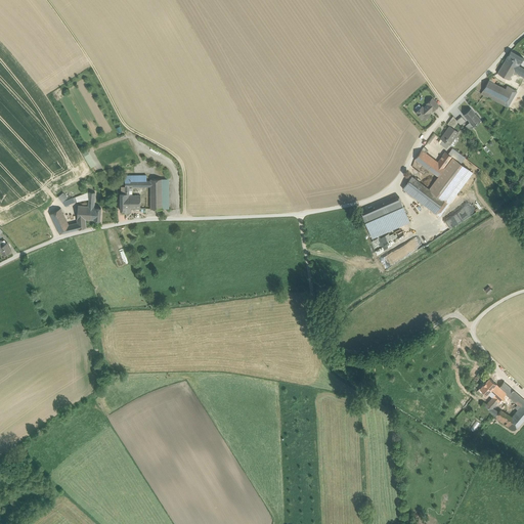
[(508,55),(519,62),(520,63),(523,57),(511,50),(508,55)]
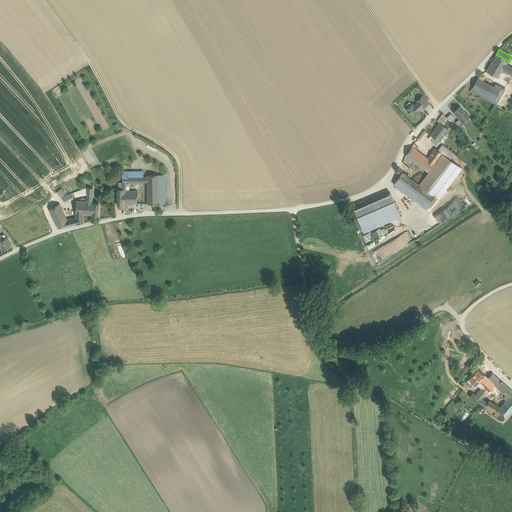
[(507,61),(496,54),(489,65),(500,71),(502,69),(505,63),(507,61)]
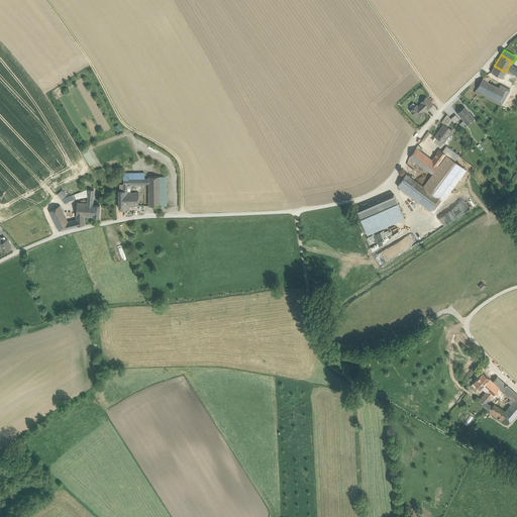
[(516,68),(510,64),(507,70),(516,75),(516,68)]
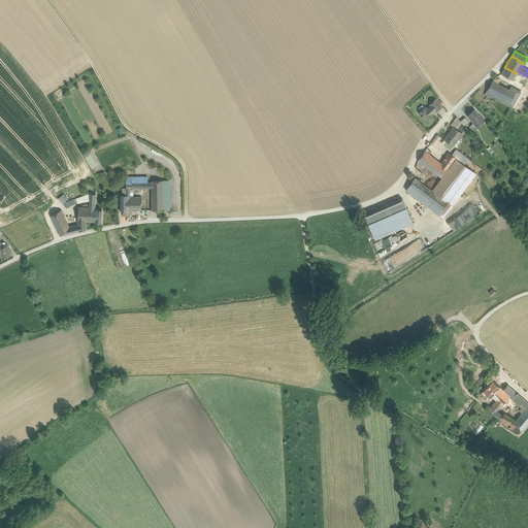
[(516,73),(504,67),(501,73),(513,79),(516,73)]
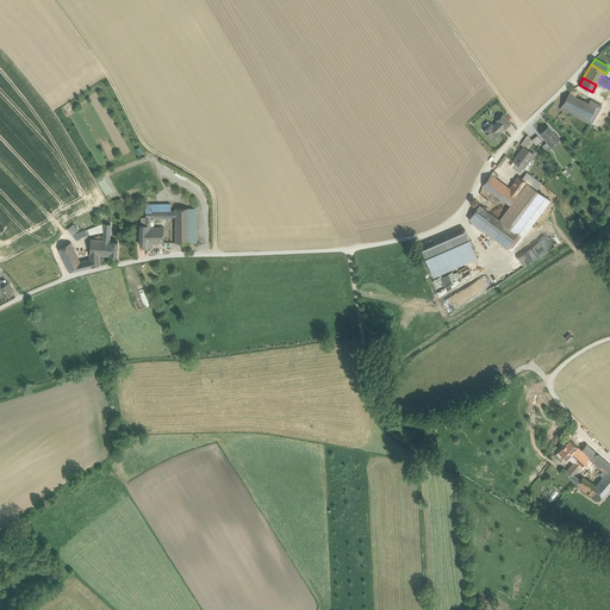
[(574,97),(568,94),(562,105),(589,117),(590,118),(593,110),(596,106),(589,103),(574,97)]
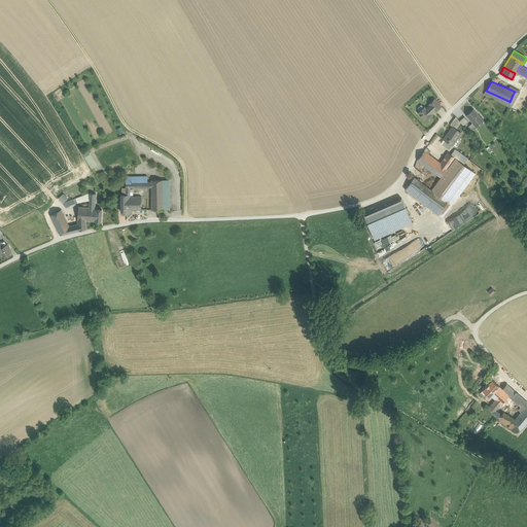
[(506,106),(508,101),(486,91),(484,95),(506,106)]
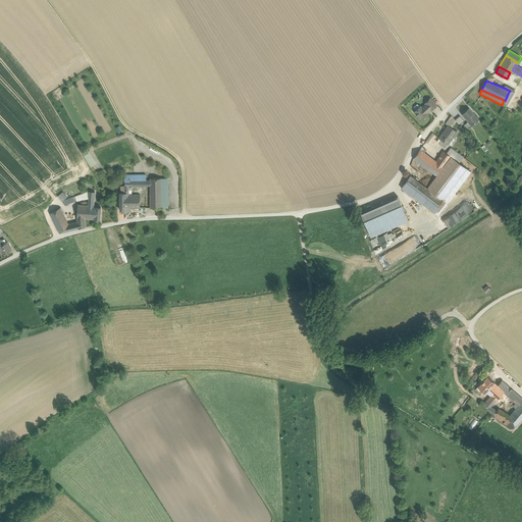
[(506,106),(512,97),(508,94),(505,101),(504,100),(502,105),(506,106)]
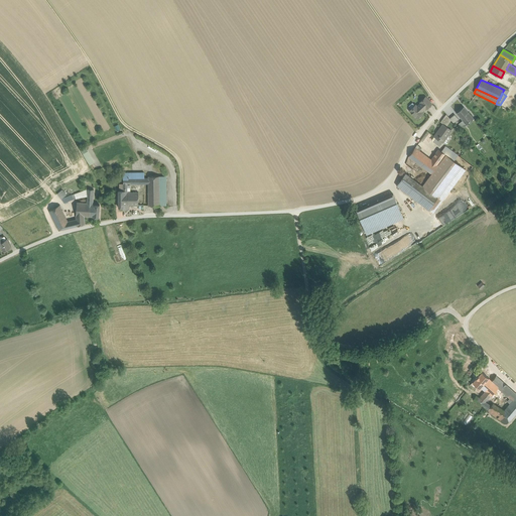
[(421,103),(425,108),(426,109),(431,104),(425,97),(420,102),(421,103)]
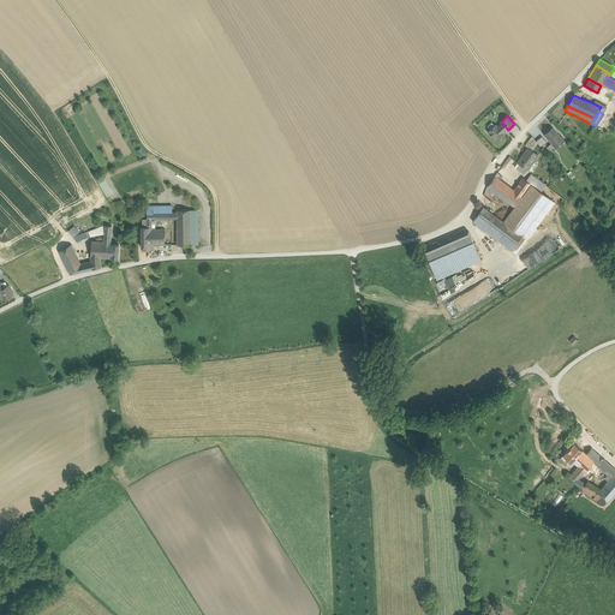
[(497,126),(495,125),(490,130),(490,133),(490,135),(493,137),(494,137),(497,142),(505,135),(502,132),(505,130),(506,130),(507,129),(502,123),(497,126)]
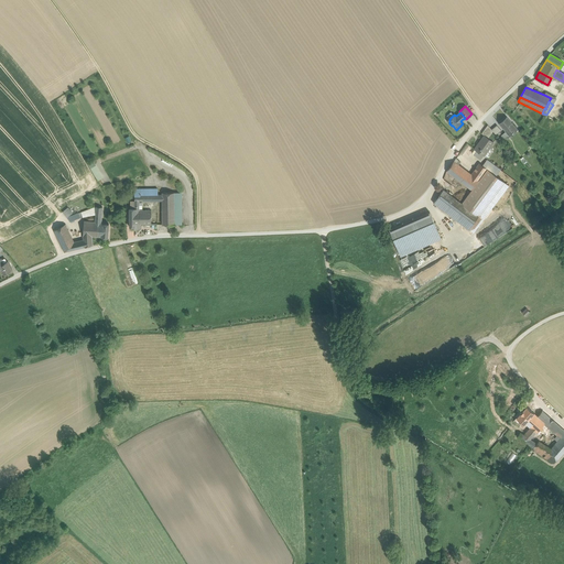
[(508,118),(499,125),(506,132),(508,134),(517,128),(508,118)]
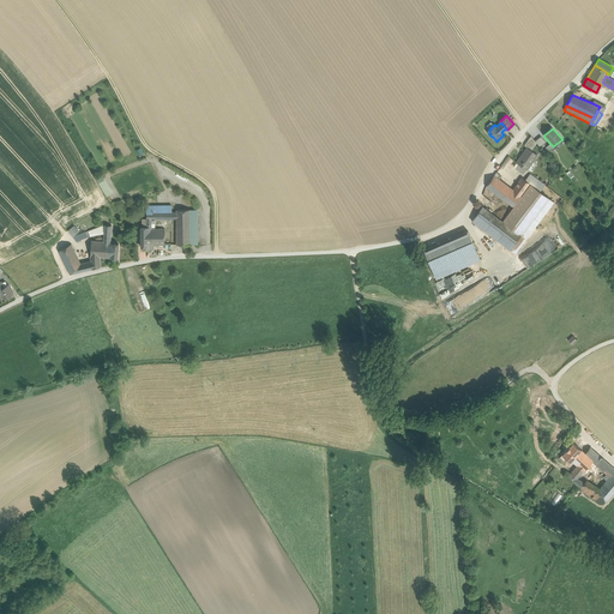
[(524,145),(527,148),(531,150),(537,143),(535,140),(531,136),(524,145)]
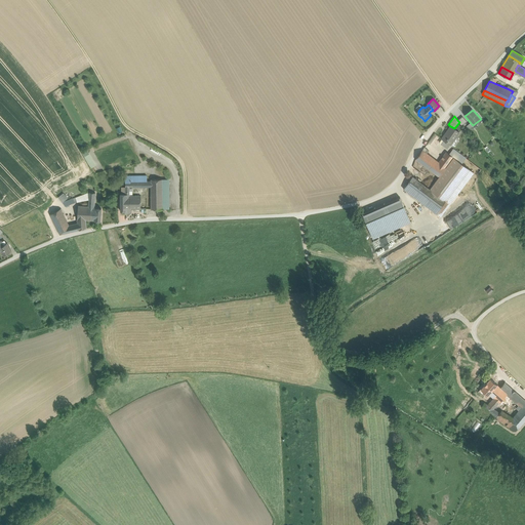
[(462,116),(457,120),(459,122),(461,125),(467,121),(462,116)]
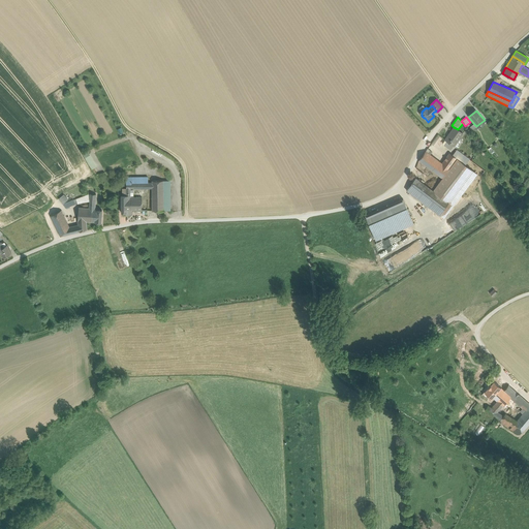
[(458,129),(454,127),(444,139),(447,142),(444,145),(450,149),(453,146),(454,146),(463,133),(458,129)]
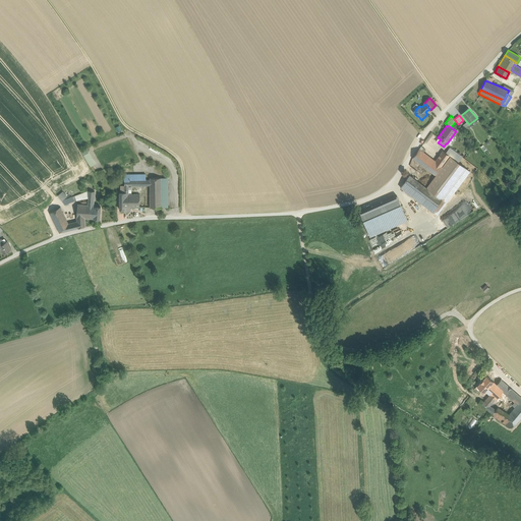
[(450,148),(446,153),(450,156),(458,162),(462,157),(450,148)]
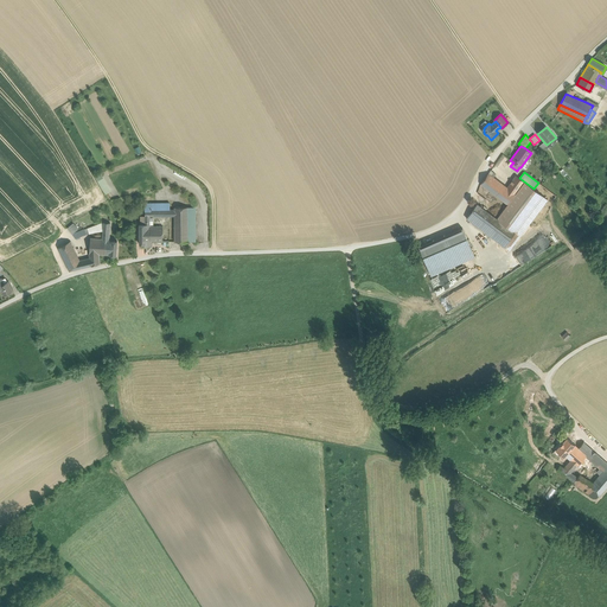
[(508,204),(515,193),(508,187),(491,176),(489,173),(480,184),(508,204)]
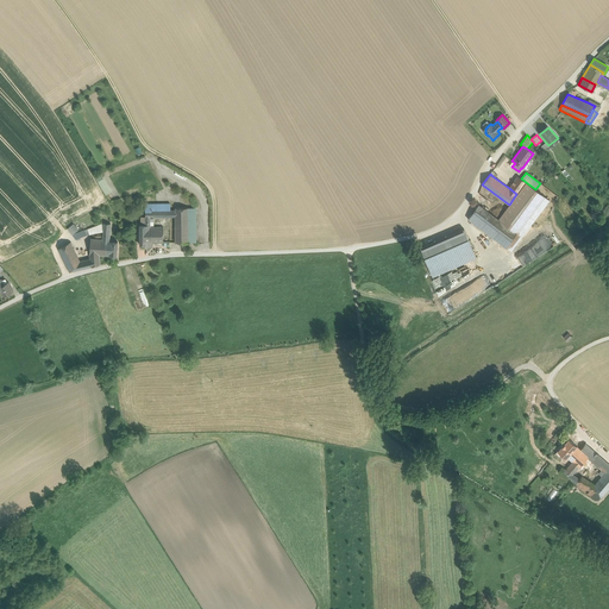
[(509,188),(516,194),(526,182),(521,179),(518,176),(509,188)]
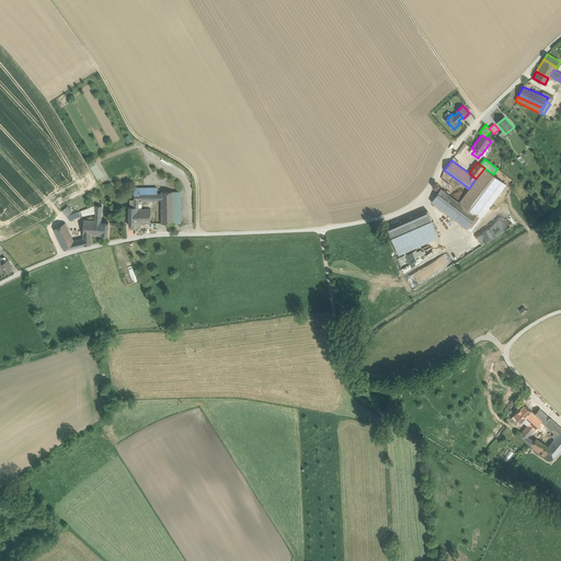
[(102,176),(94,164),(91,168),(98,179),(102,176)]
